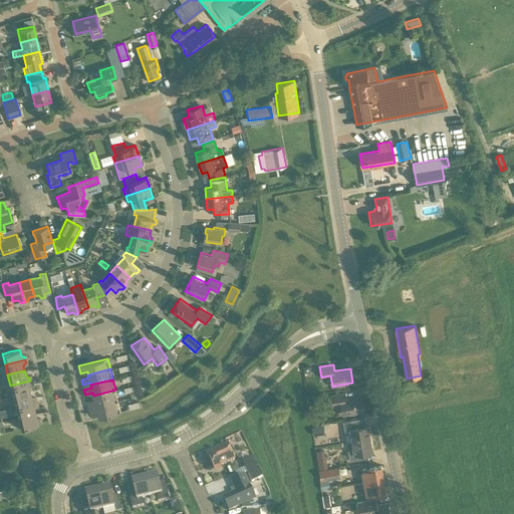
[(30,380),(10,386),(12,396),(30,392),(28,387),(31,383),(30,380)]
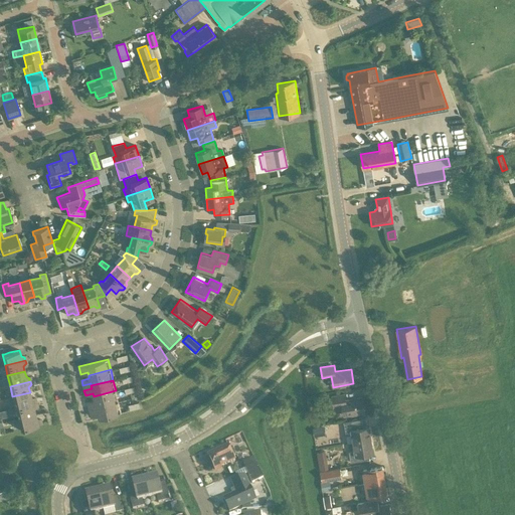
[(116,390),(94,396),(95,399),(87,401),(88,406),(96,404),(97,406),(119,401),(116,390)]
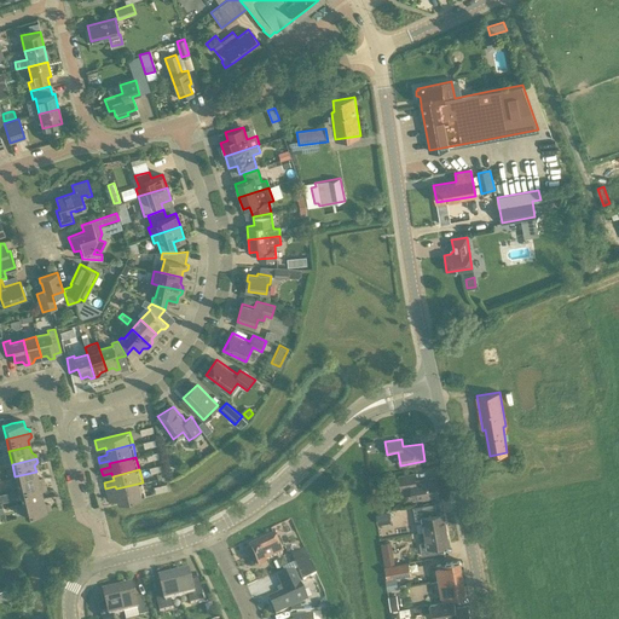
[(36,472),(15,476),(18,490),(42,484),(41,480),(38,478),(36,472)]
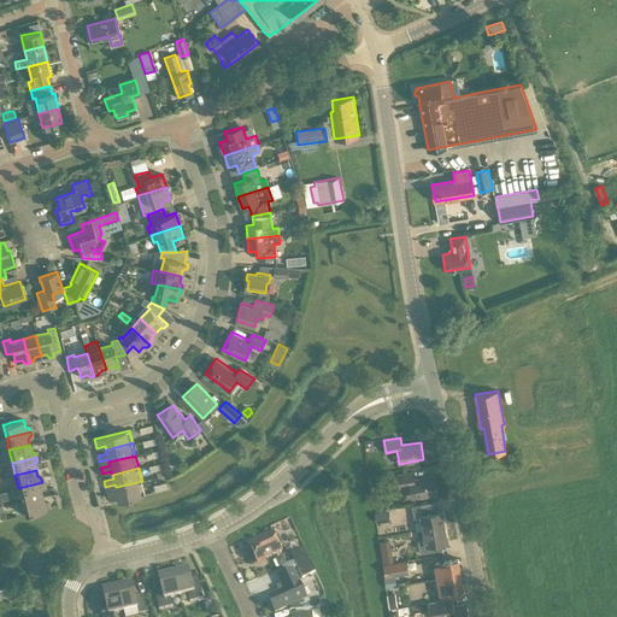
[(399,487),(410,485),(412,498),(436,493),(433,476),(415,479),(413,471),(398,474),(399,487)]
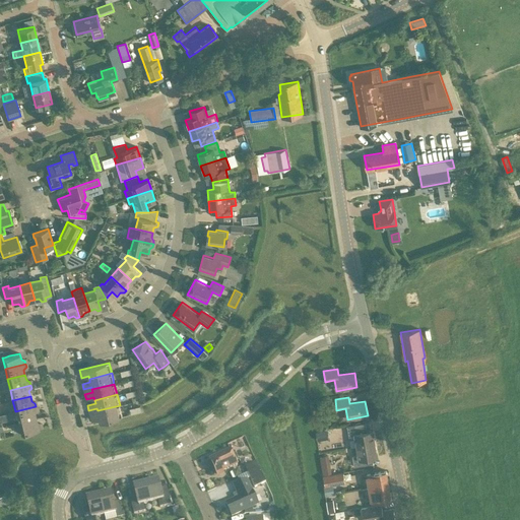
[(120,405),(98,410),(98,413),(89,415),(91,420),(99,418),(100,421),(122,416),(120,405)]
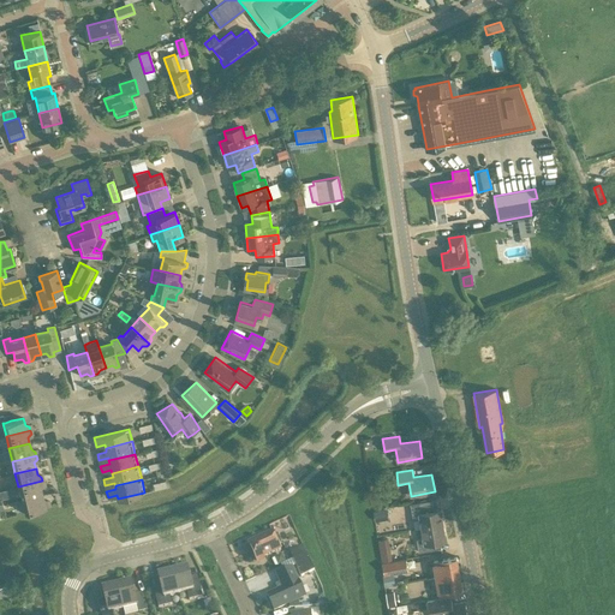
[(42,481),(18,487),(21,499),(42,494),(41,488),(43,484),(42,481)]
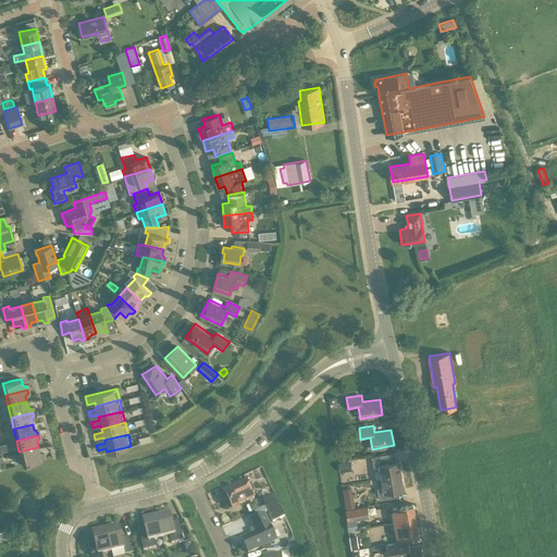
[(38,447),(19,452),(22,463),(44,458),(44,455),(39,454),(38,447)]
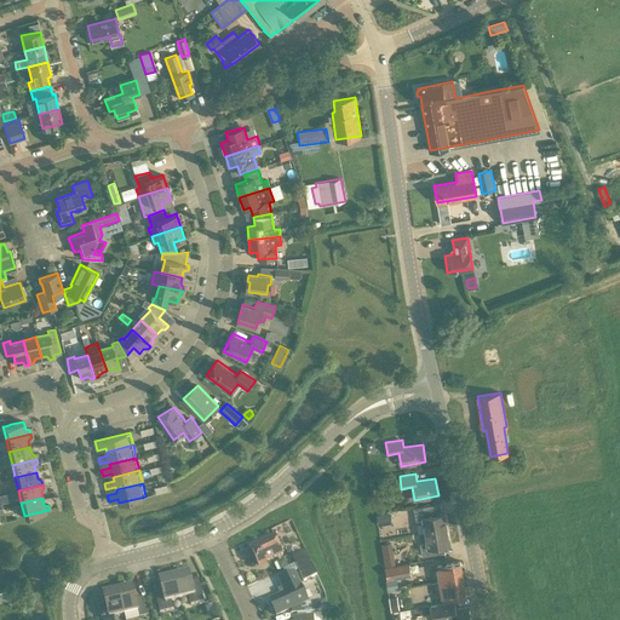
[(425,533),(447,529),(446,521),(445,514),(430,516),(429,509),(414,511),(417,523),(424,522),(424,524),(425,533)]
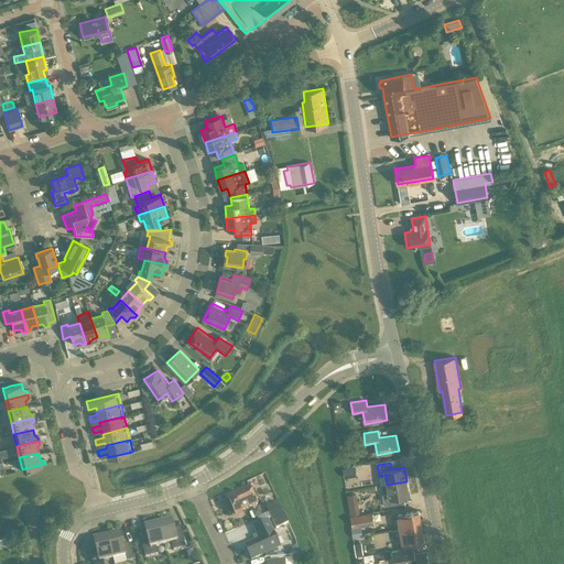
[(355,467),(343,469),(344,478),(357,476),(355,467)]
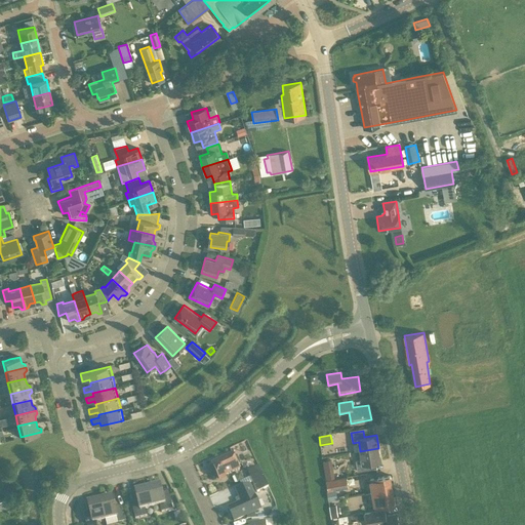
[(379,454),(378,448),(360,451),(361,457),(361,458),(356,459),(358,471),(370,468),(369,462),(381,460),(379,454)]
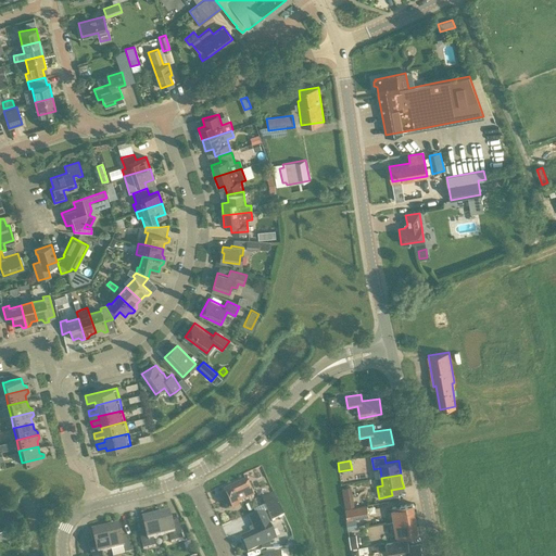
[(247,481),(224,492),(231,507),(254,497),(247,481)]
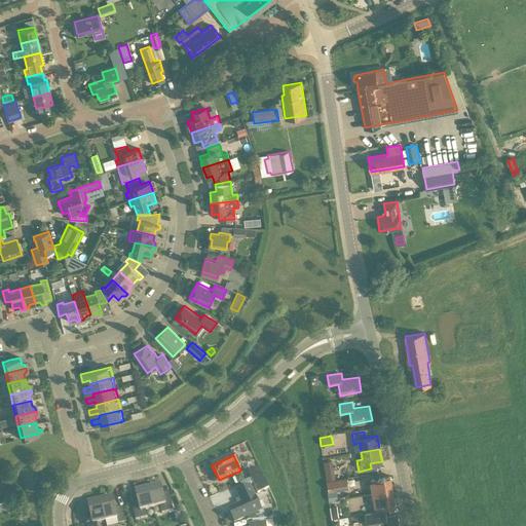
[(251,479),(258,494),(268,489),(262,474),(251,479)]
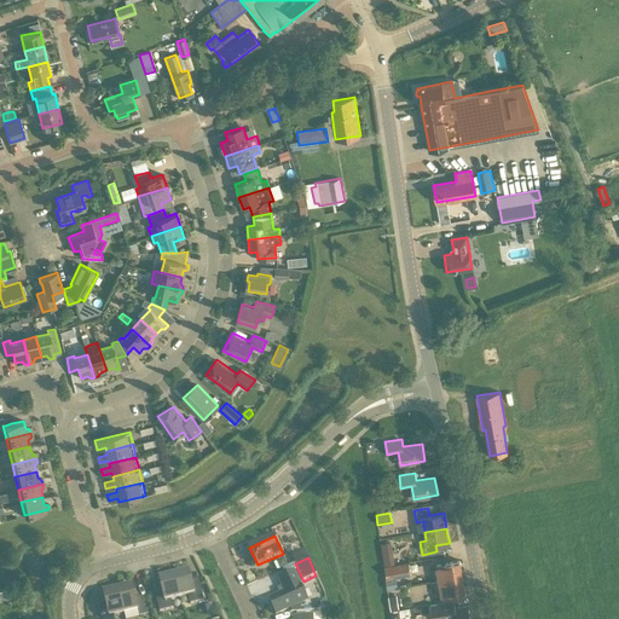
[(277,562),(279,570),(288,566),(284,559),(277,562)]
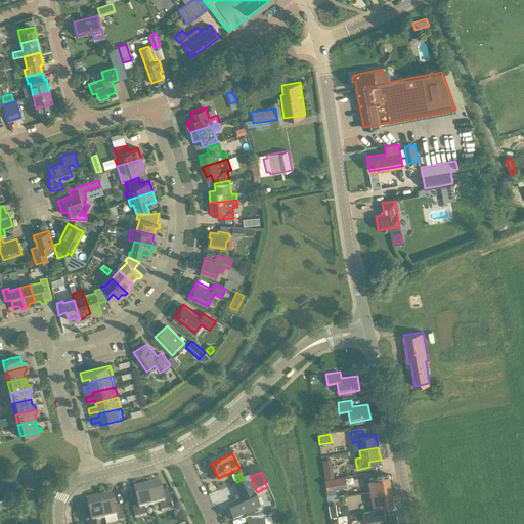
[(369,477),(372,492),(392,488),(389,474),(369,477)]
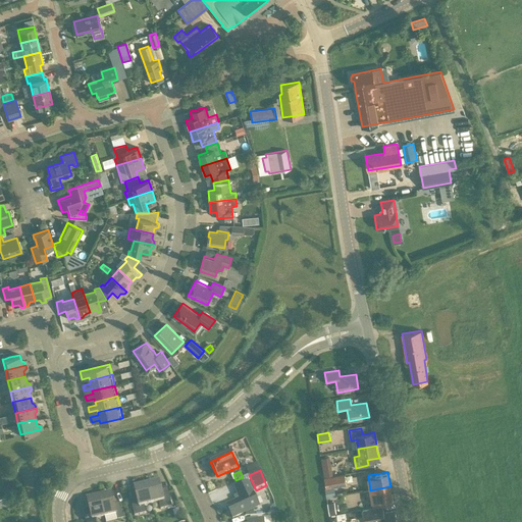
[(347,484),(345,474),(324,477),(326,488),(347,484)]
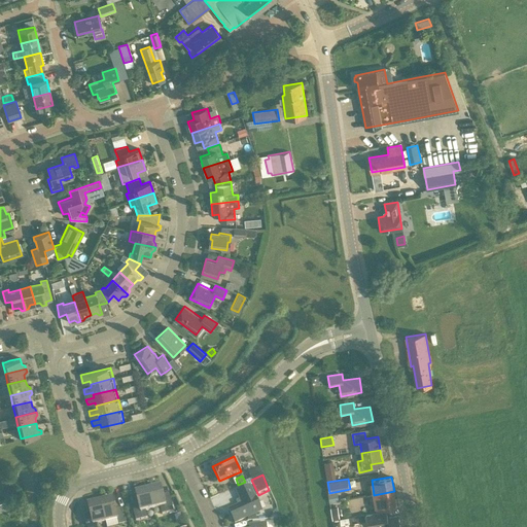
[(148,490),(153,510),(161,507),(162,515),(174,512),(169,495),(163,496),(161,487),(148,490)]
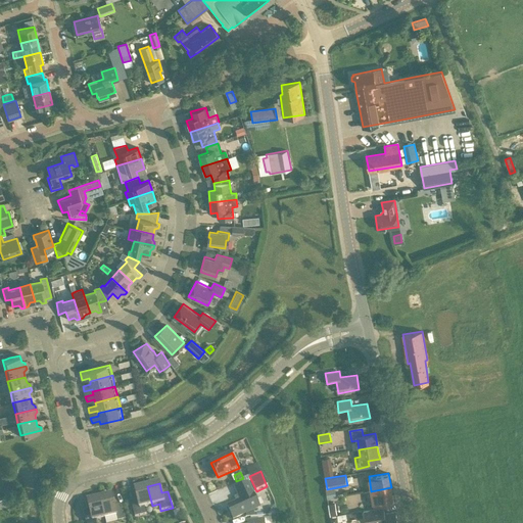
[(241,501),(227,507),(233,519),(259,508),(248,483),(236,489),(241,501)]
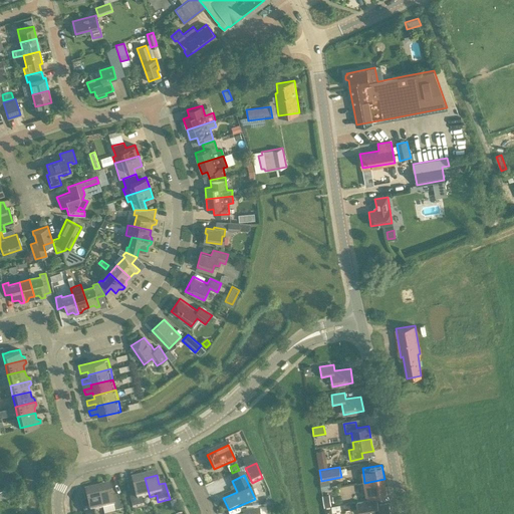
[(142,499),(150,497),(145,478),(132,481),(135,490),(129,492),(133,508),(144,506),(142,499)]
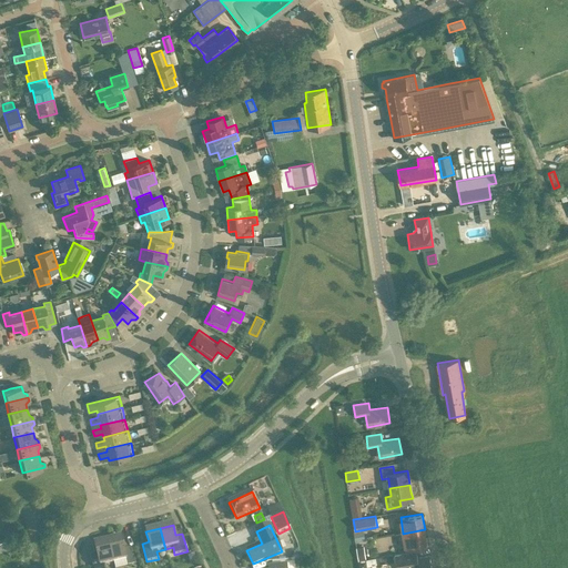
[(425,529),(403,534),(406,549),(427,546),(425,529)]
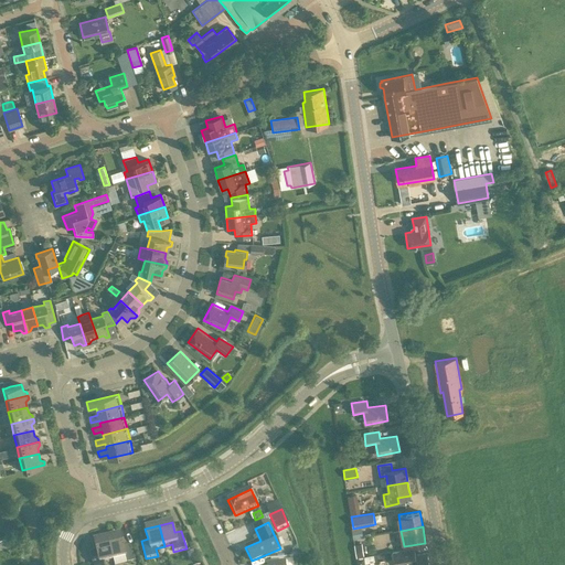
[(361,528),(353,529),(354,539),(363,536),(361,528)]
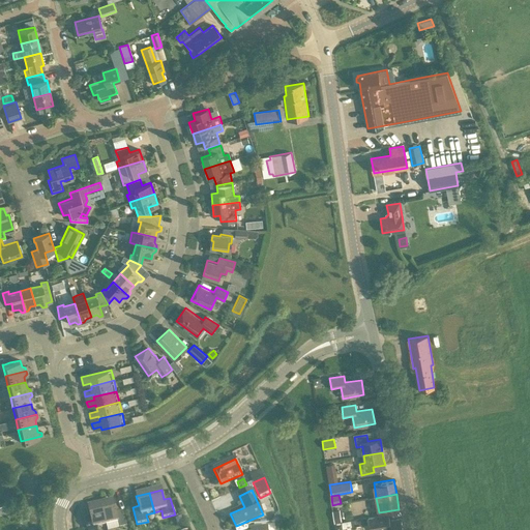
[(101,504),(107,526),(118,523),(120,528),(125,527),(121,511),(116,512),(113,501),(101,504)]
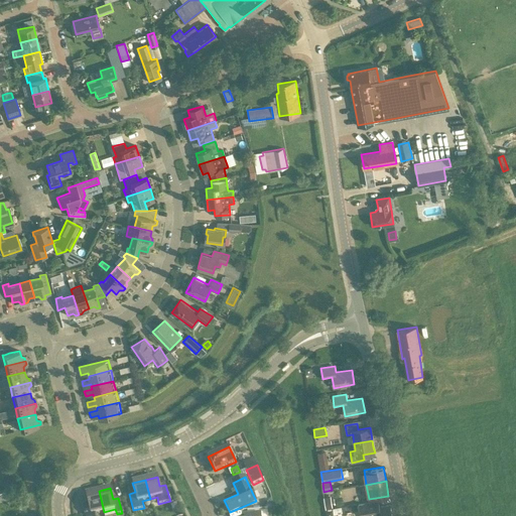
[(96,515),(96,514),(104,512),(99,491),(86,495),(91,515),(85,515),(96,515)]
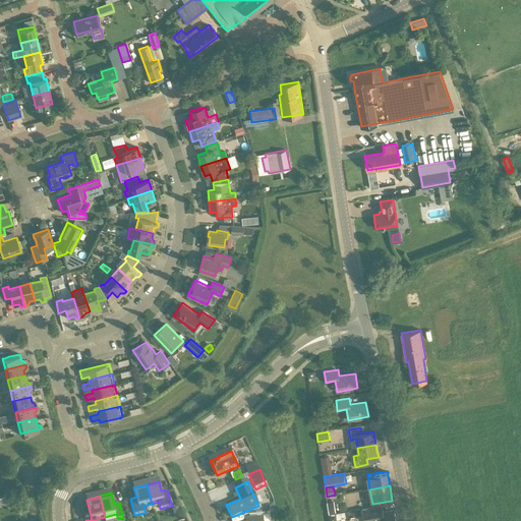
[(327,501),(329,513),(336,512),(334,500),(327,501)]
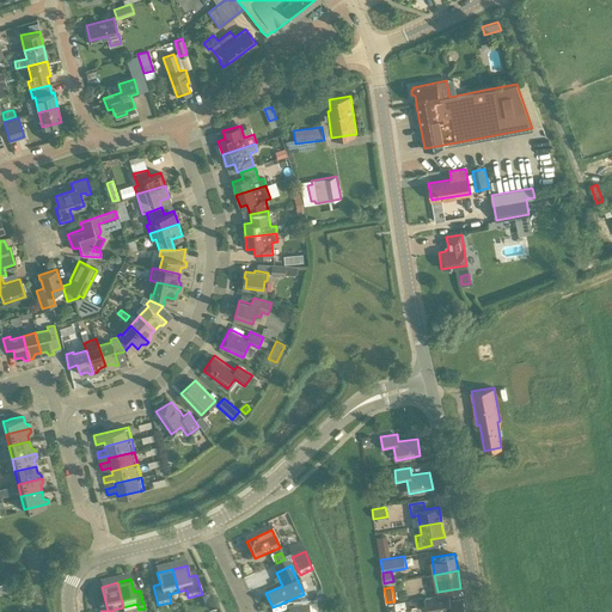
[(432,611),(438,611),(436,611),(464,611),(463,599),(445,601),(444,594),(426,598),(428,611),(432,611)]
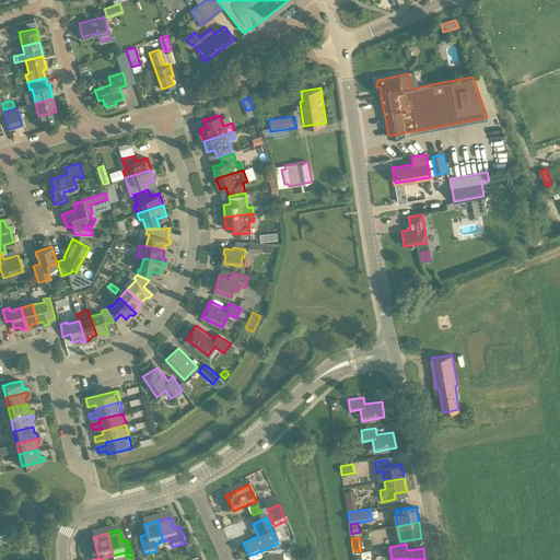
[(371,549),(372,556),(389,552),(388,546),(371,549)]
